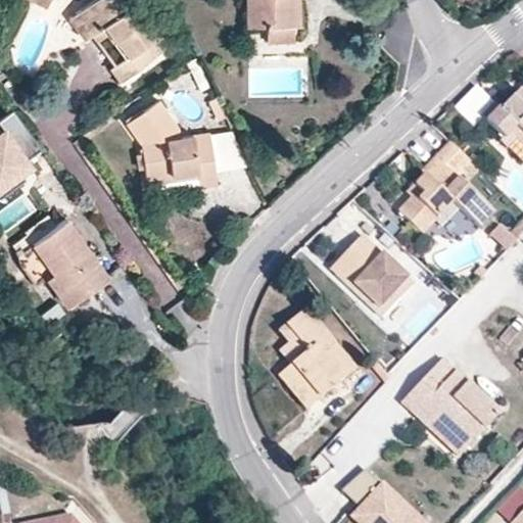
[(154,32),(130,0),(124,4),(121,0),(86,0),(74,9),(90,32),(100,24),(123,54),(112,62),(123,76),(153,53),(143,40),(149,35),(154,32)]
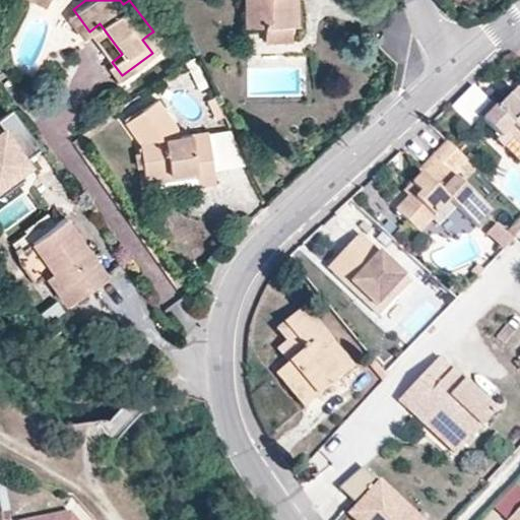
[(243,0),(244,22),(263,22),(289,22),(288,0),(243,0)]
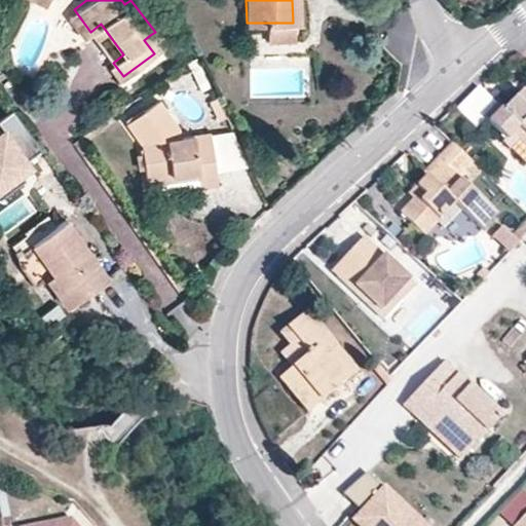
[(90,32),(74,9),(67,15),(83,37),(90,32)]
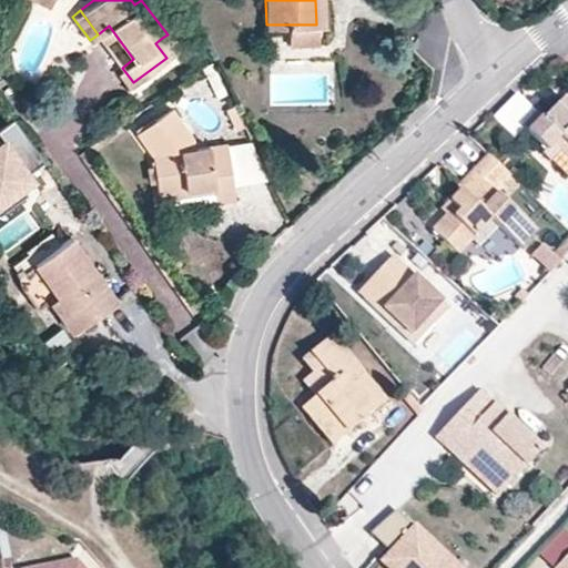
[(316,41),(316,24),(287,24),(288,41),(316,41)]
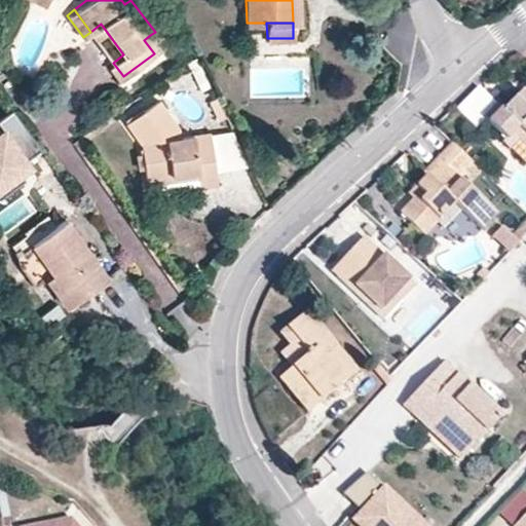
[(160,48),(150,35),(144,40),(154,53),(160,48)]
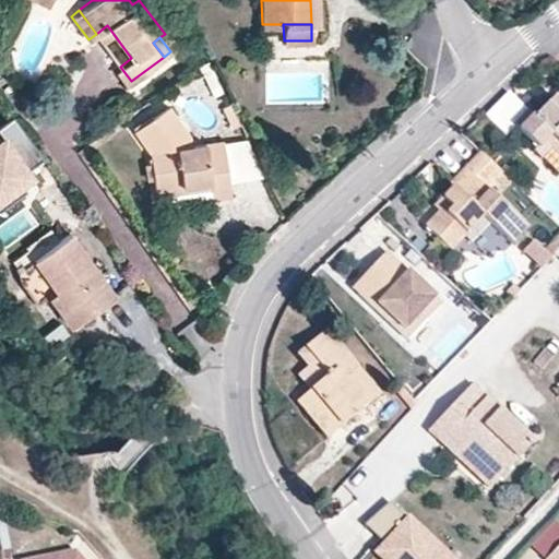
[(131,81),(120,67),(116,70),(127,85),(131,81)]
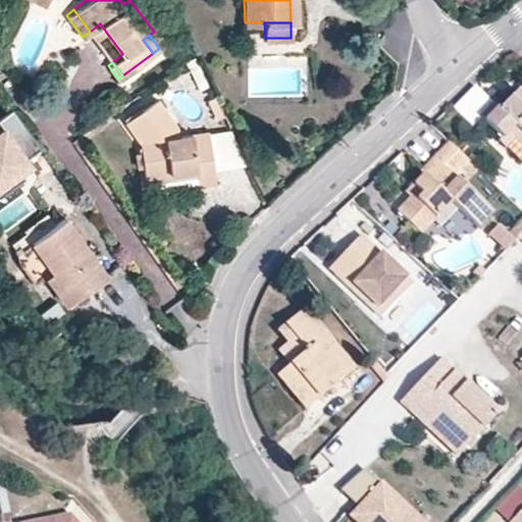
[(521,96),(515,90),(498,108),(491,102),(478,115),(500,137),(513,123),(521,133),(521,96)]
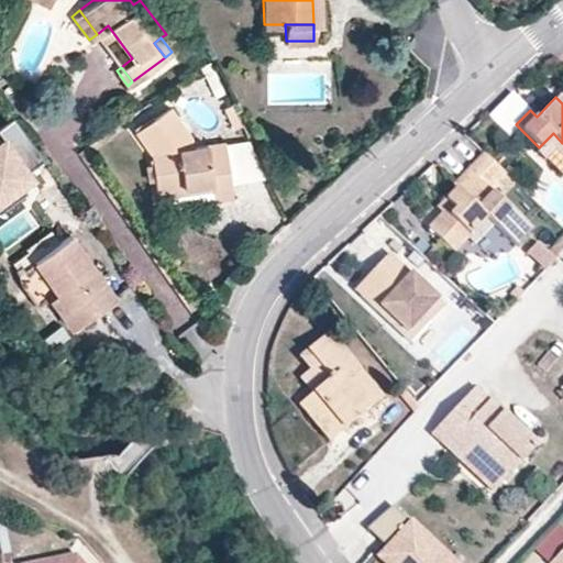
[(240,123),(229,101),(222,106),(233,127),(240,123)]
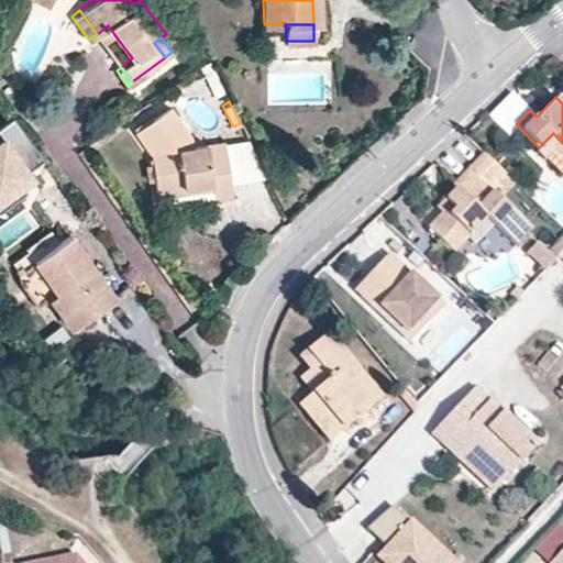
[(229,180),(223,140),(223,139),(189,143),(188,132),(167,103),(133,129),(148,150),(155,188),(157,187),(210,179),(212,196),(231,194),(229,180)]
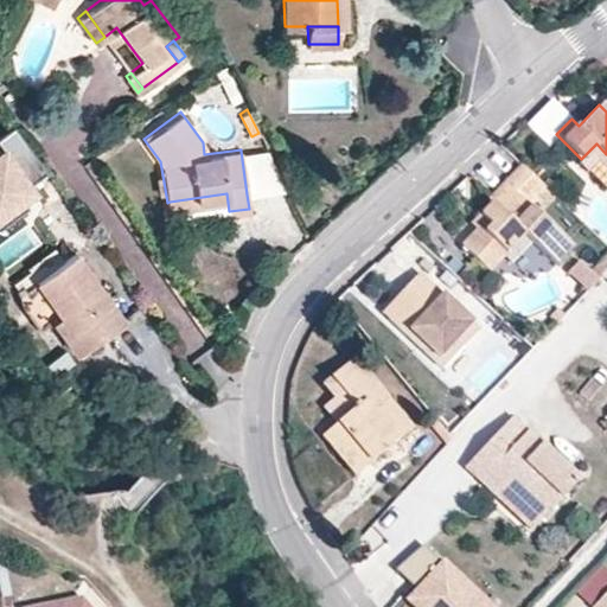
[(43,165),(11,120),(0,128),(0,217),(26,199),(20,192),(30,185),(25,178),(43,165)]
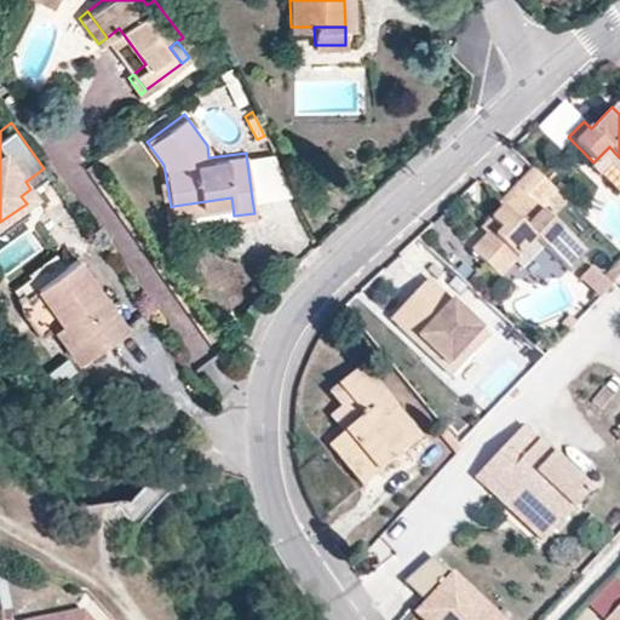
[(619,158),(609,147),(593,162),(590,166),(598,174),(610,162),(619,171),(619,158)]
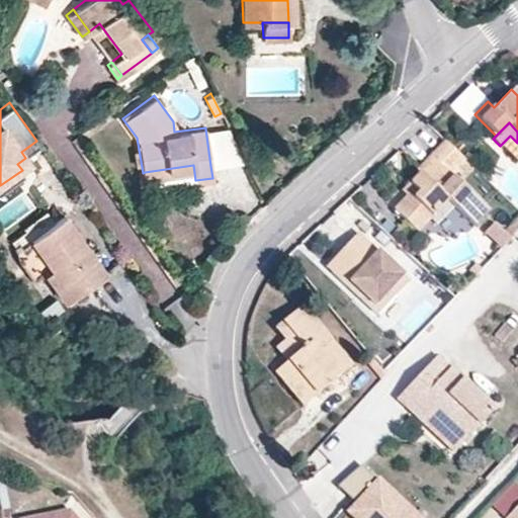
[(244,161),(227,125),(205,128),(210,166),(244,161)]
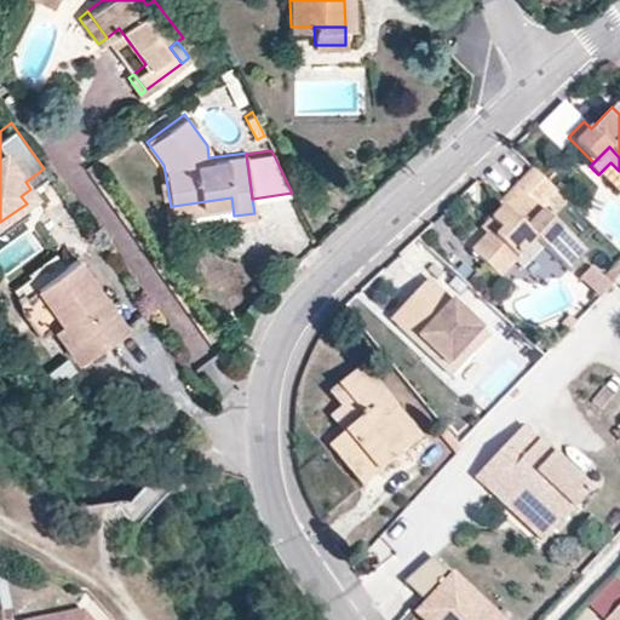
[(584,251),(539,208),(545,202),(556,191),(532,168),(498,202),(501,206),(489,218),(500,229),(494,235),(488,230),(484,234),(470,250),(498,275),(534,236),(567,268),(584,251)]
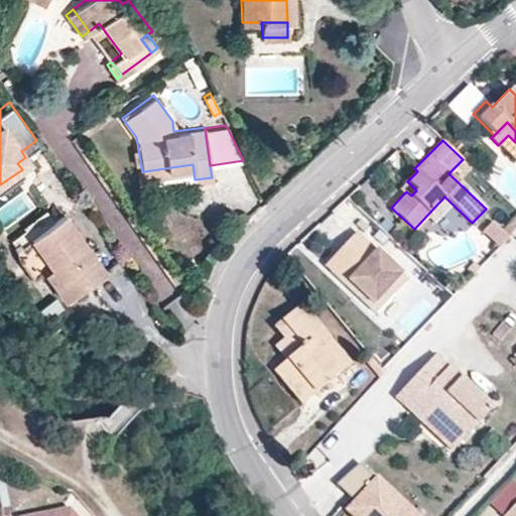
[(461,175),(470,166),(463,159),(454,168),(461,175)]
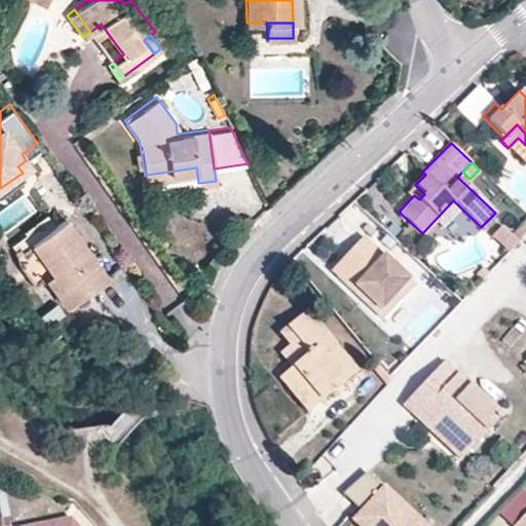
[(198,183),(196,167),(147,175),(149,190),(198,183)]
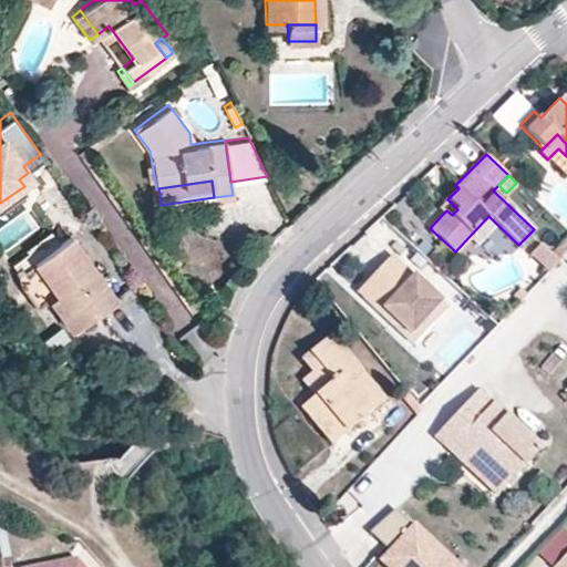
[(457,209),(447,199),(439,209),(443,214),(446,210),(452,215),(457,209)]
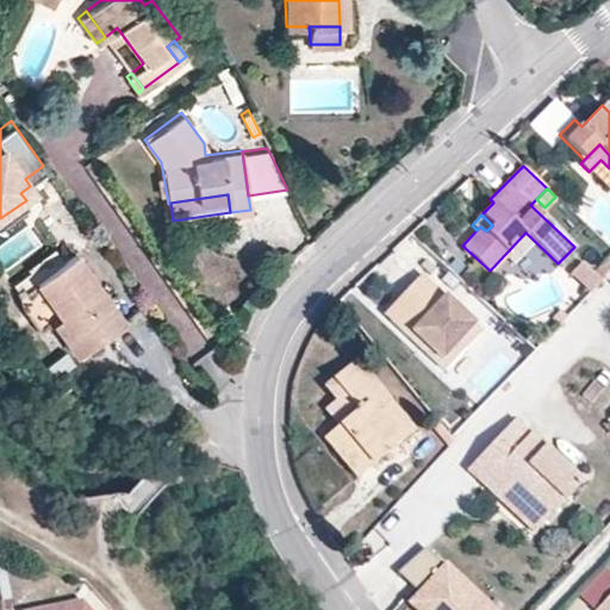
[(35,279),(63,260),(54,247),(26,267),(35,279)]
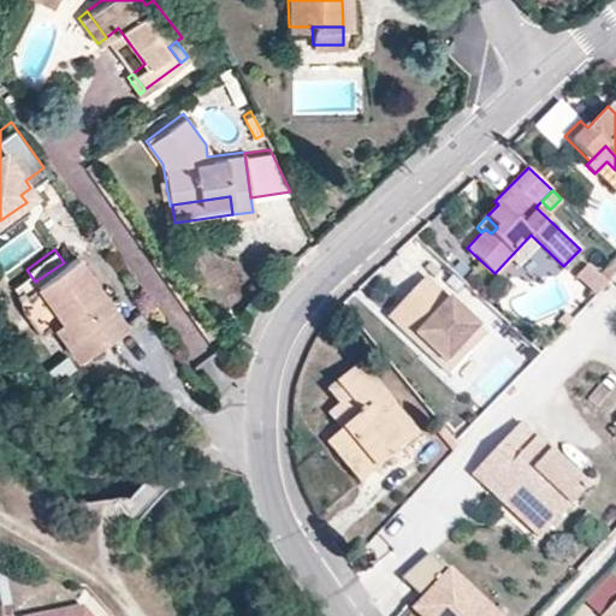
[(124,321),(75,253),(64,262),(35,282),(60,317),(54,320),(78,354),(124,321)]
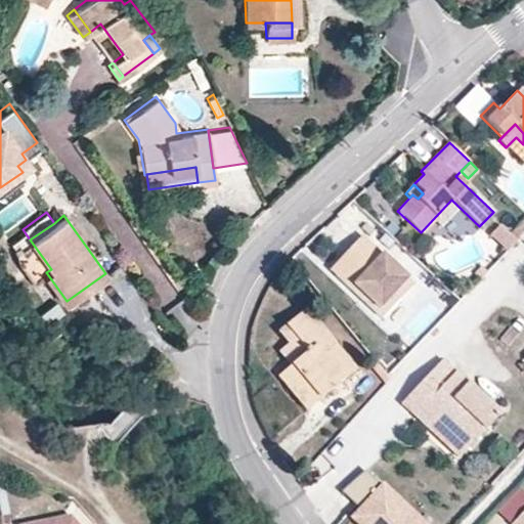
[(506,251),(517,239),(498,223),(488,234),(506,251)]
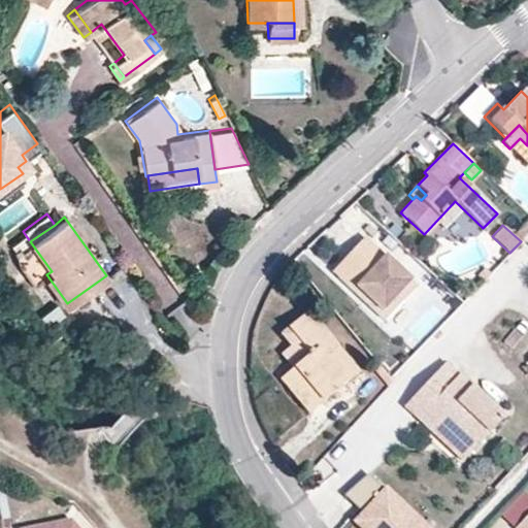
[(415,286),(363,236),(347,254),(353,260),(337,276),(384,319),(415,286)]
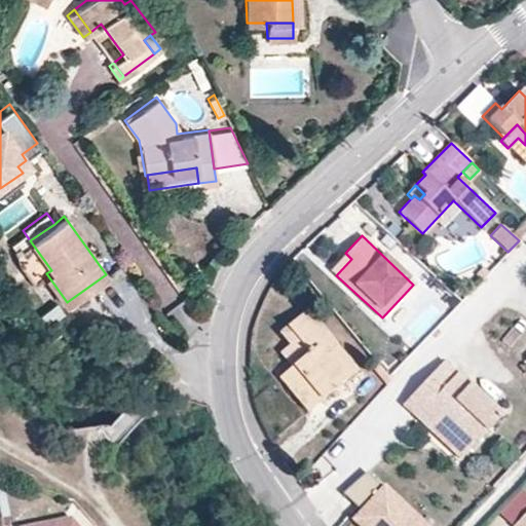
[(51,270),(30,240),(14,253),(17,262),(33,283),(46,273),(51,270)]
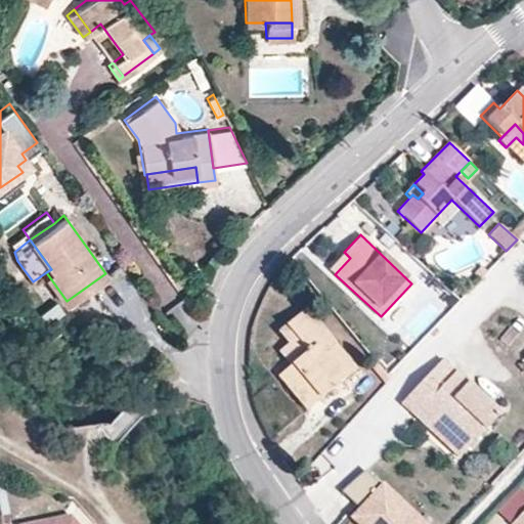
[(335,274),(350,258),(344,252),(329,268),(335,274)]
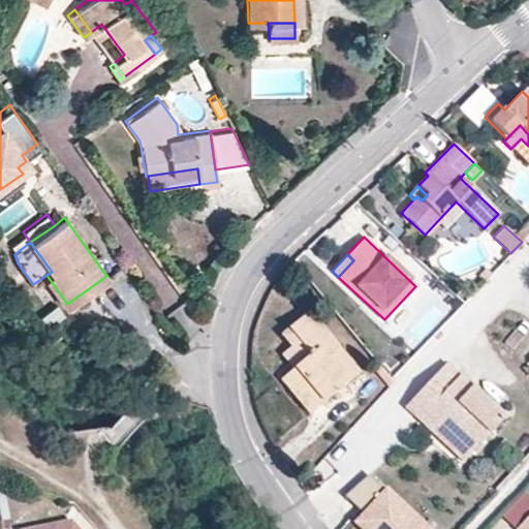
[(309,313),(287,332),(309,358),(293,371),(281,381),(311,414),(359,373),(309,313)]
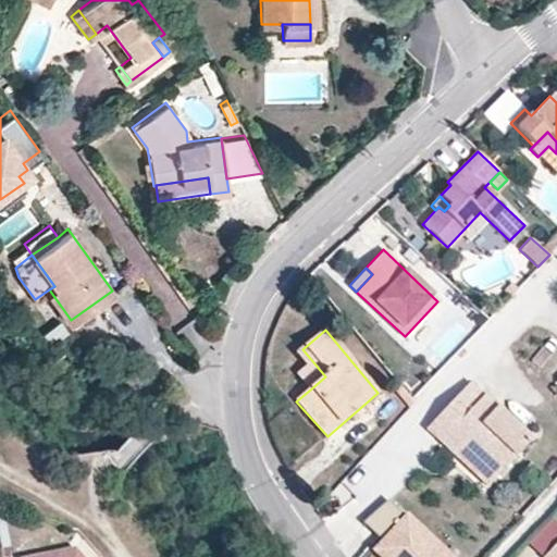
[(325,376),(302,349),(295,356),(306,368),(296,375),(309,391),(325,376)]
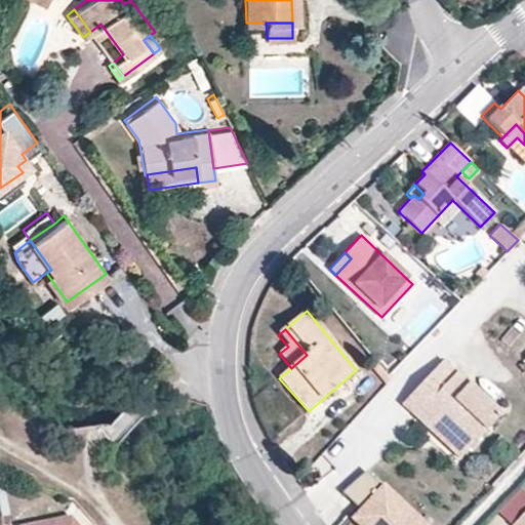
[(499,415),(442,361),(401,404),(415,417),(422,409),(466,451),(499,415)]
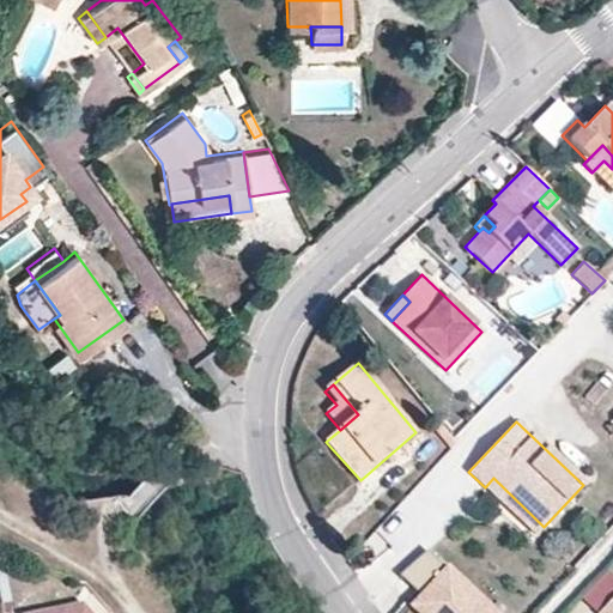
[(544,527),(493,478),(485,487),(536,535),(544,527)]
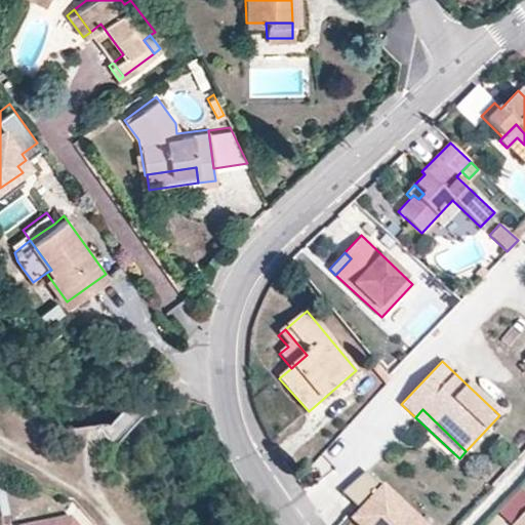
[(368,471),(345,491),(360,508),(349,519),(355,524),(428,524),(385,481),(380,484),(368,471)]
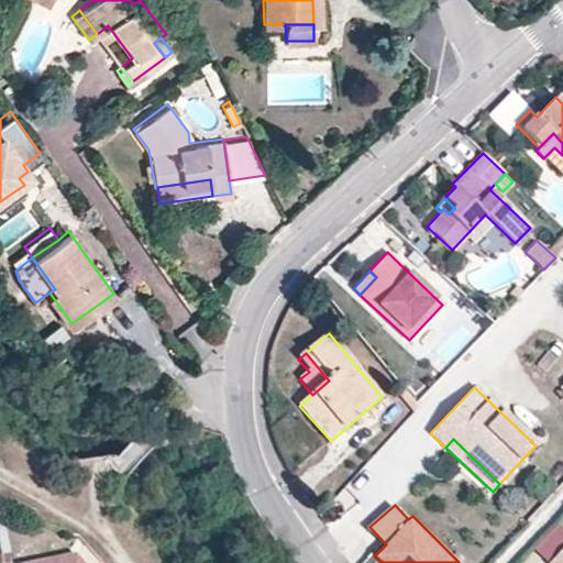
[(562,562),(562,545),(548,562),(562,562)]
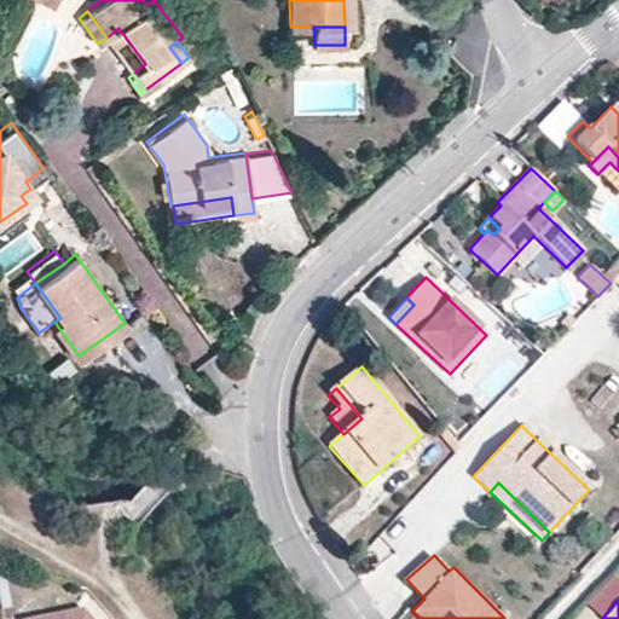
[(90,618),(81,608),(29,618),(90,618)]
